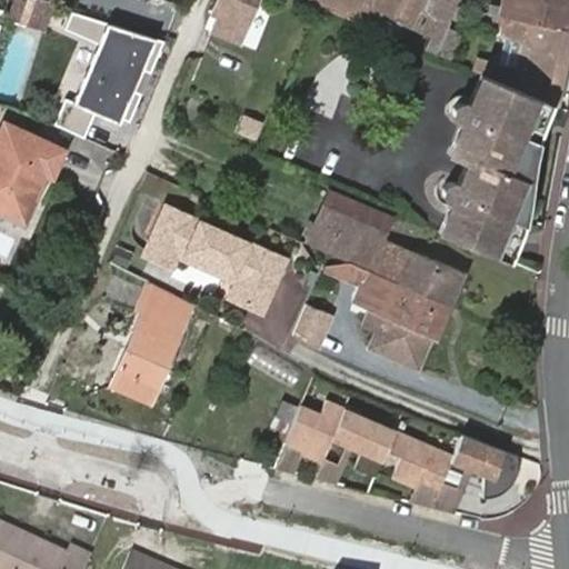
[(46,19),(50,7),(29,0),(20,0),(17,10),(46,19)]
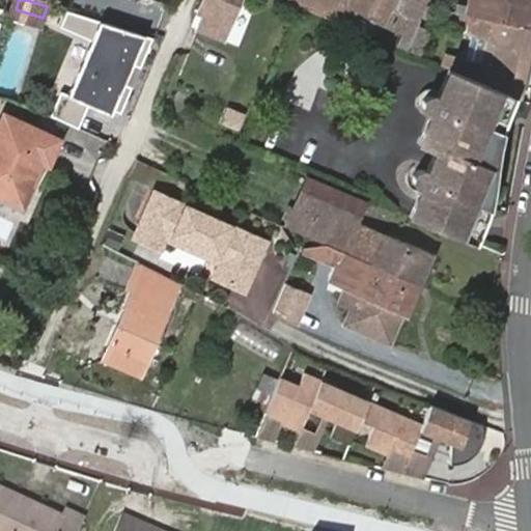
[(221,42),(236,0),(202,0),(196,16),(203,18),(198,32),(221,42)]
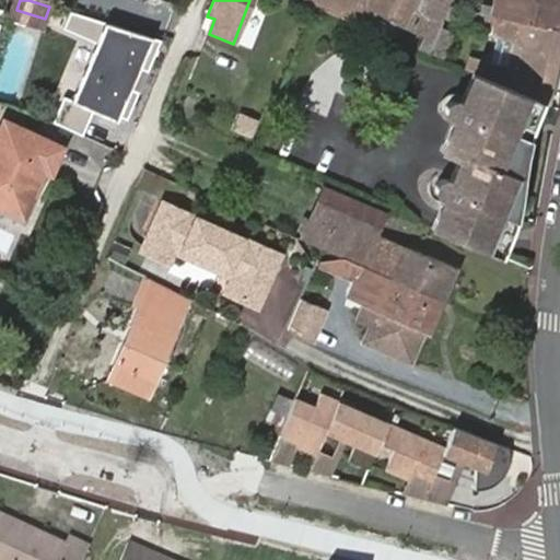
[(302,0),(301,3),(312,9),(346,22),(357,0),(302,0)]
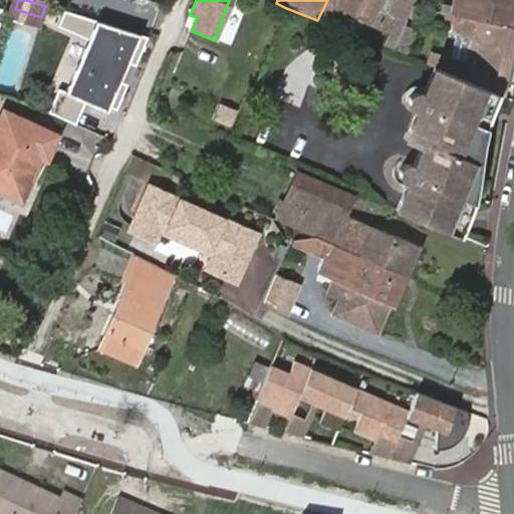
[(327,0),(317,20),(362,39),(368,26),(380,0),(327,0)]
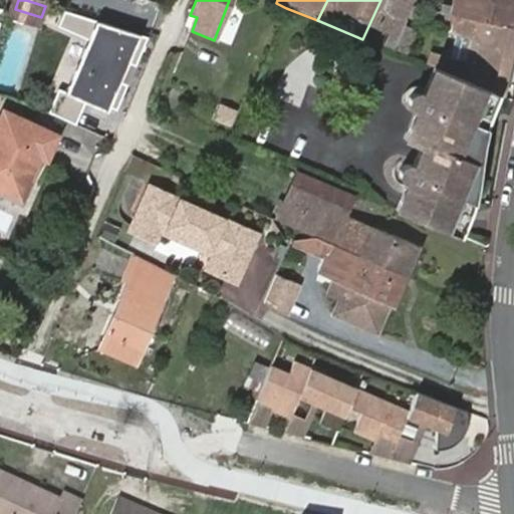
[(380,0),(368,26),(388,35),(403,0),(380,0)]
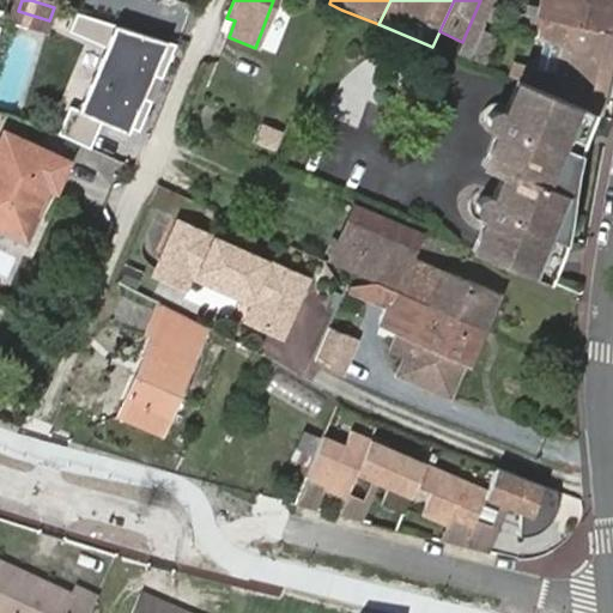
[(474,48),(481,31),(492,8),(495,0),(480,0),(462,42),(474,48)]
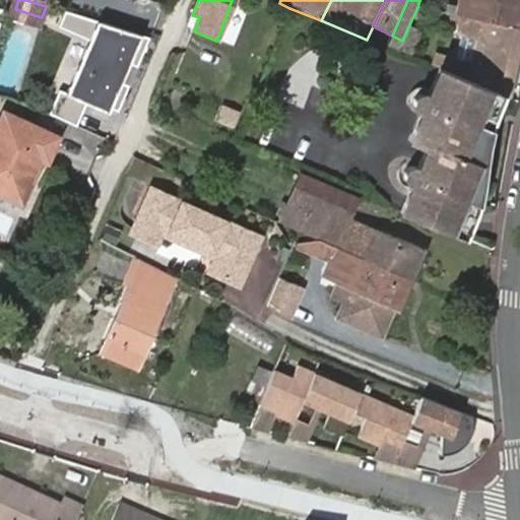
[(519,0),(457,0),(455,15),(519,29),(519,0)]
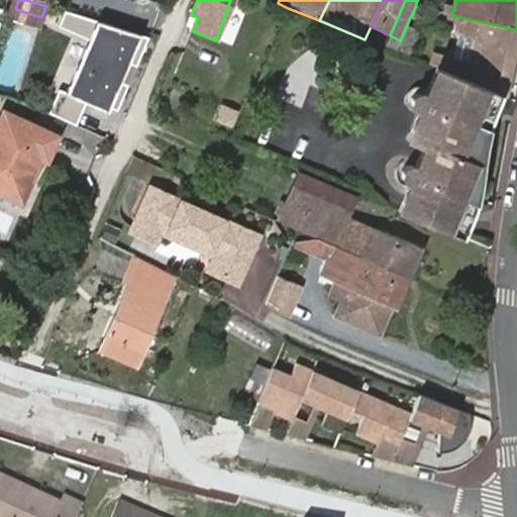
[(40,24),(41,17),(15,9),(13,15),(40,24)]
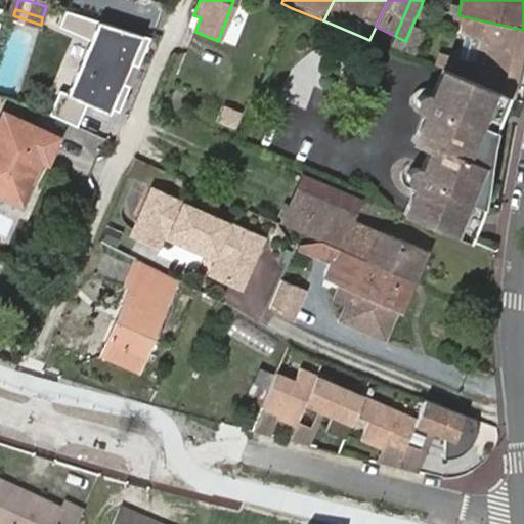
[(150,37),(66,9),(57,26),(90,39),(68,92),(58,89),(48,114),(76,125),(85,102),(110,113),(111,107),(119,111),(130,86),(121,82),(131,62),(137,67),(150,37)]
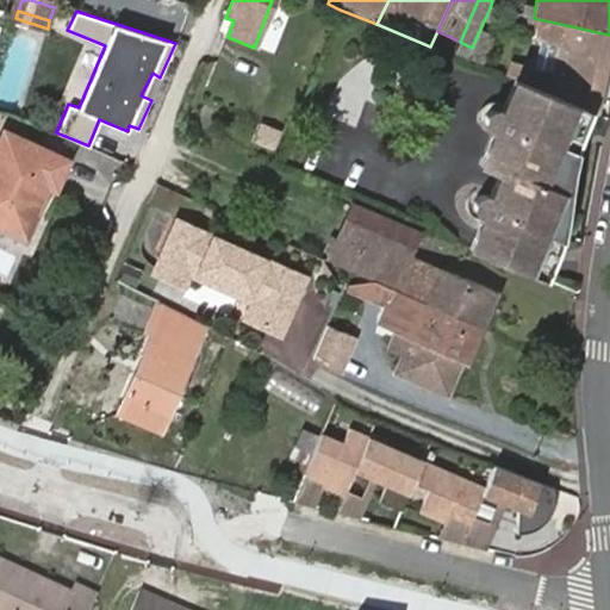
[(511,81),(585,111),(599,118),(609,62),(609,35),(534,18),(506,12),(504,26),(533,33),(533,43),(539,44),(535,67),(509,62),(505,78),(511,81)]
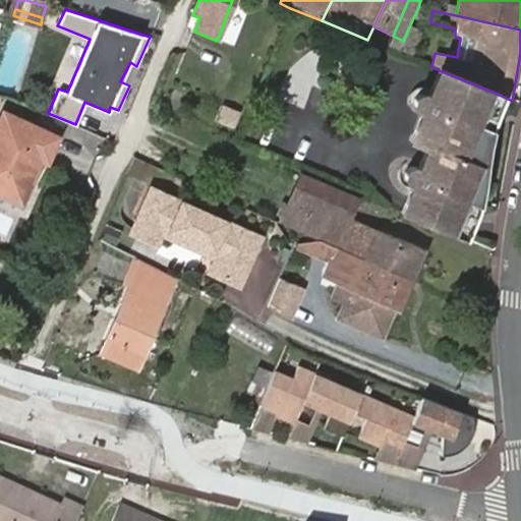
[(403,41),(399,49),(411,54),(420,32),(409,26),(403,41)]
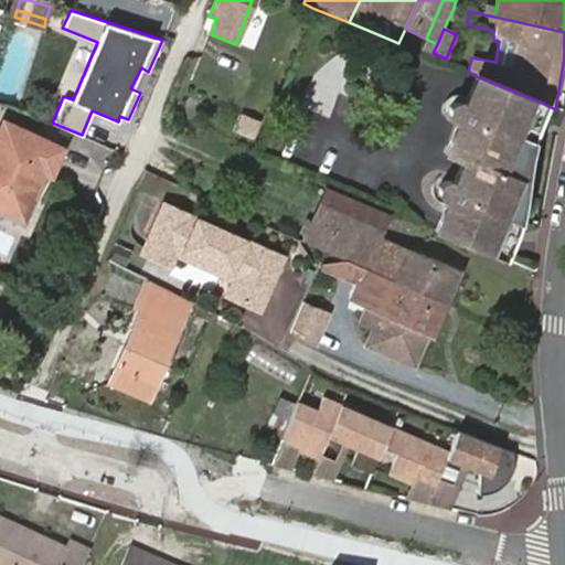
[(444,198),(430,227),(496,255),(520,198),(542,103),(473,75),(461,106),(458,105),(454,105),(450,107),(448,109),(447,114),(447,116),(449,120),(450,123),(454,123),(440,152),(459,162),(450,180),(447,180),(444,179),(441,180),(438,182),(436,188),(437,190),(438,194),(444,198)]
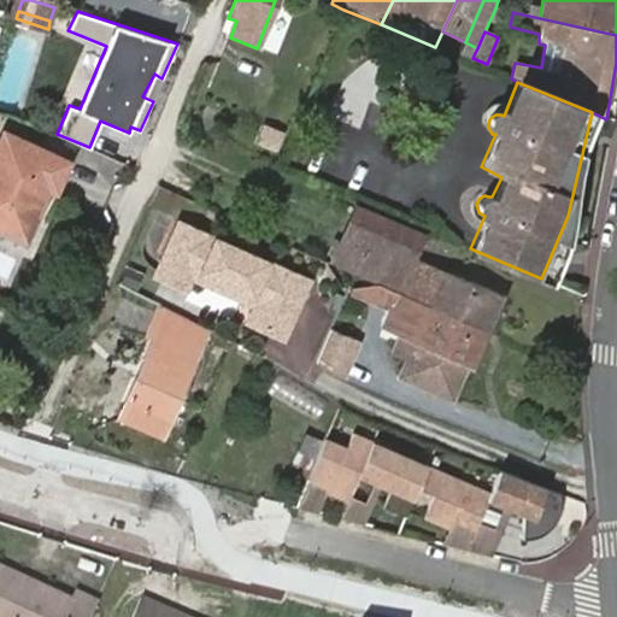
[(64,163),(4,135),(0,142),(0,229),(21,240),(45,188),(51,192),(64,163)]
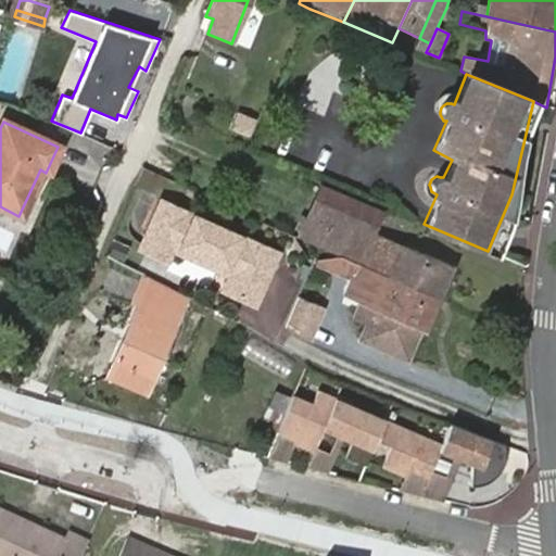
[(319,187),(298,237),(341,256),(438,298),(450,270),(397,245),(406,224),(319,187)]
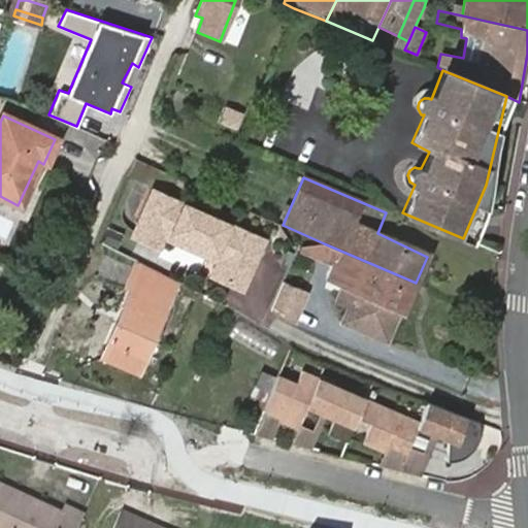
[(195,198),(157,180),(137,226),(163,237),(179,231),(211,245),(218,262),(210,275),(241,290),(268,231),(226,211),(224,217),(193,202),(195,198)]
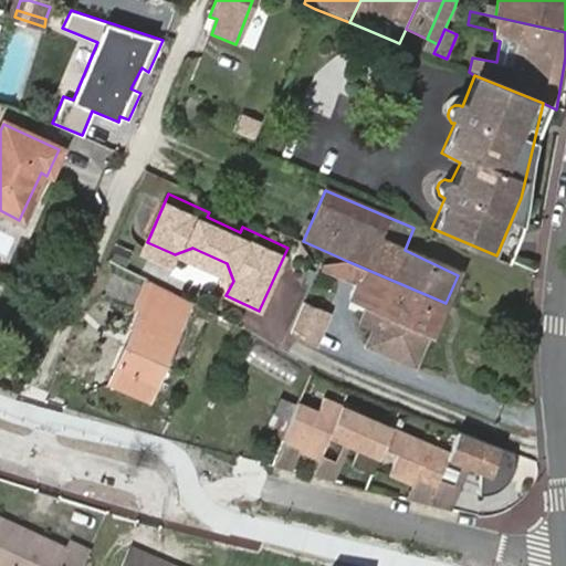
[(446,303),(347,261),(325,263),(323,271),(358,286),(352,300),(368,306),(362,325),(376,329),(367,348),(417,368),(446,303)]
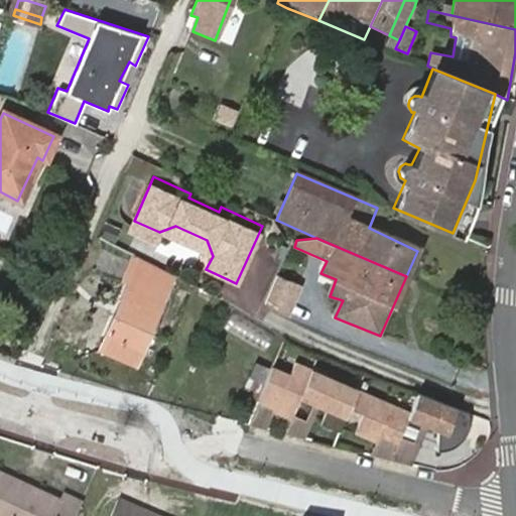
[(135,365),(175,276),(134,256),(123,282),(127,284),(99,350),(135,365)]
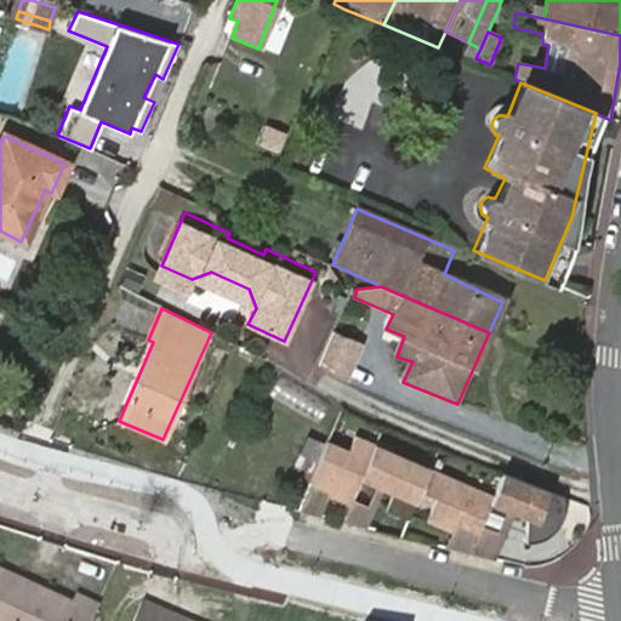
[(360,345),(330,332),(315,366),(345,382),(360,345)]
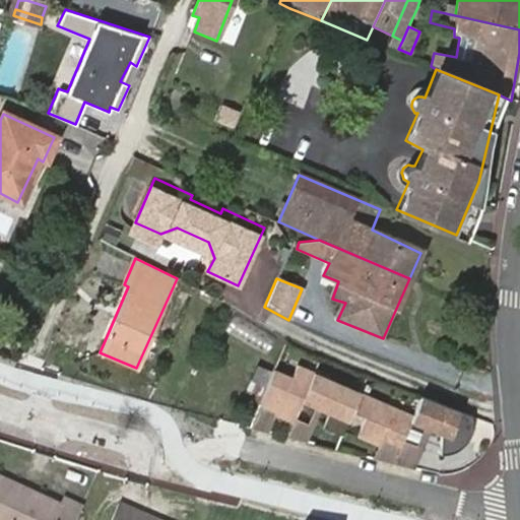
[(274,372),(261,401),(277,408),(296,414),(297,411),(302,401),(313,375),(297,369),(290,379),(274,372)]
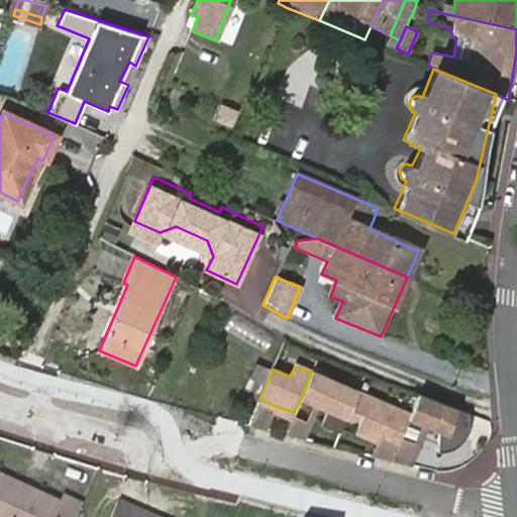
[(330,382),(311,373),(300,399),(323,410),(317,424),(341,430),(347,417),(321,405),(330,382)]
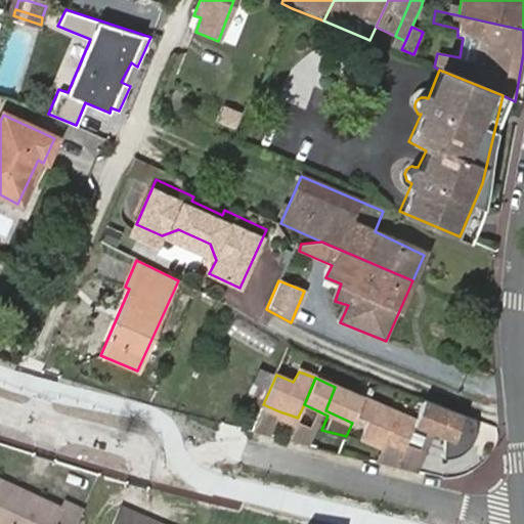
[(362,398),(335,387),(325,410),(352,423),(354,417),(362,398)]
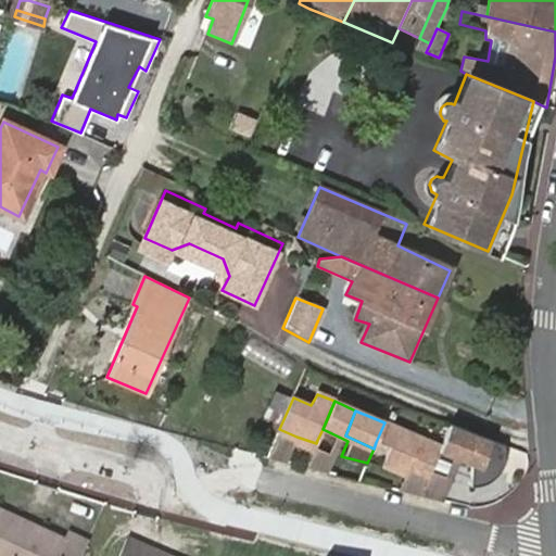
[(418,437),(384,422),(376,442),(390,447),(387,454),(408,464),(418,437)]
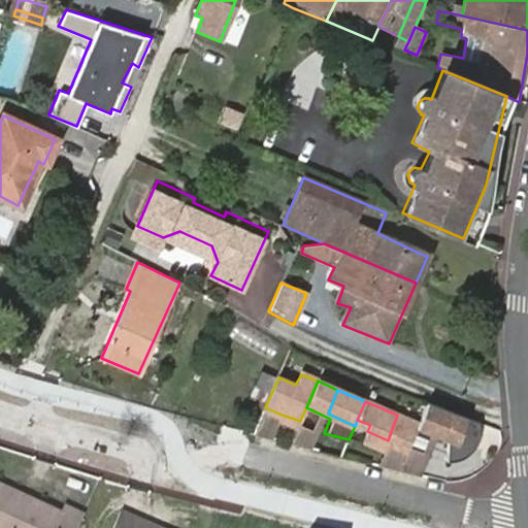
[(426,403),(418,424),(417,426),(449,440),(446,461),(453,463),(459,462),(464,461),(472,455),(476,451),(481,446),(482,436),(482,430),(483,426),(426,403)]
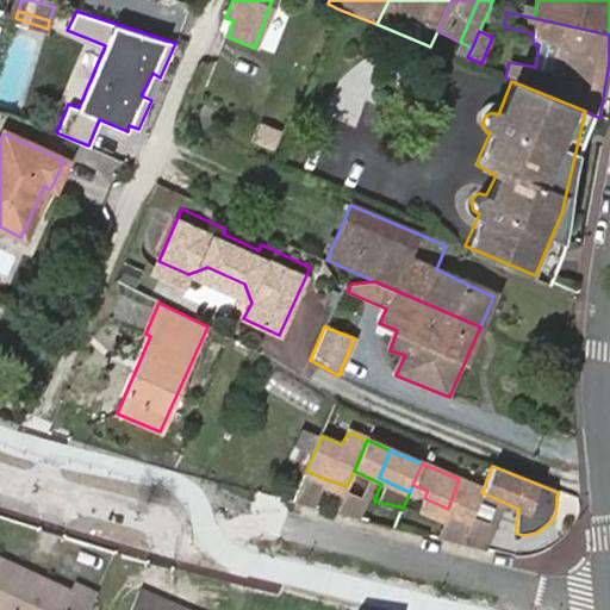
[(306,471),(294,500),(313,505),(325,479),(306,471)]
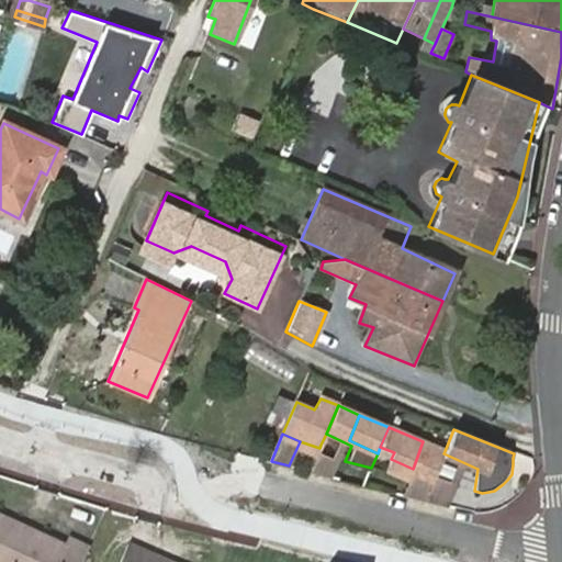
[(300,441),(289,465),(308,471),(319,448),(300,441)]
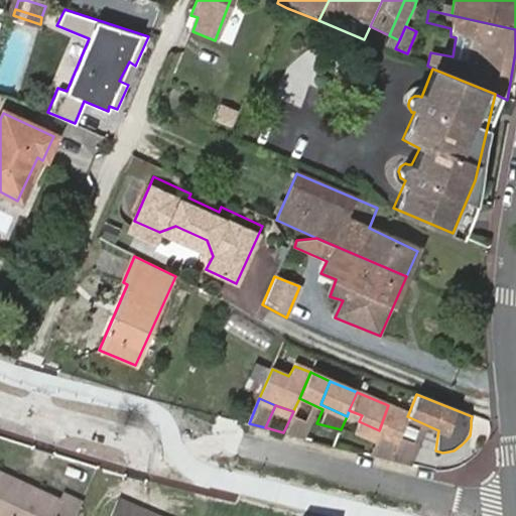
[(379,430),(359,421),(355,432),(378,438),(381,432),(398,439),(399,436),(407,416),(408,414),(388,405),(379,430)]
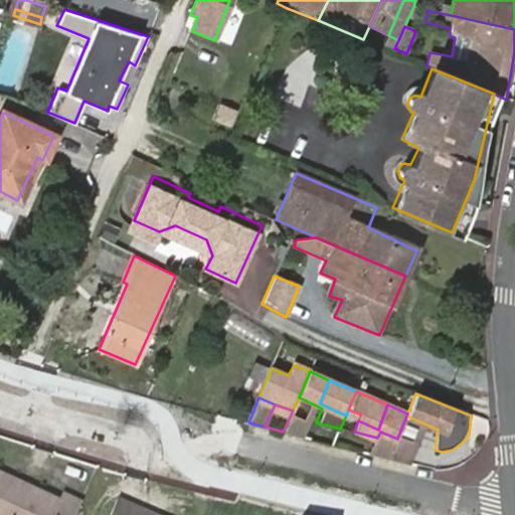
[(310,415),(294,407),(293,410),(283,432),(302,437),(310,415)]
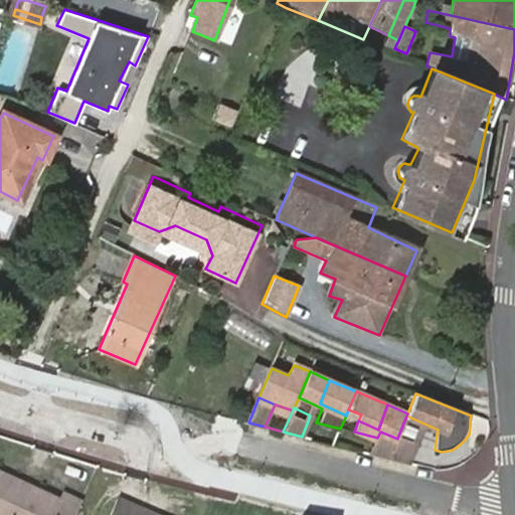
[(380,432),(377,438),(370,456),(388,460),(397,439),(380,432)]
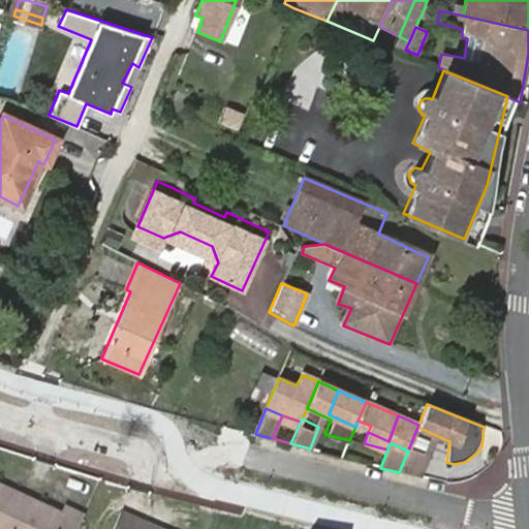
[(428,457),(409,447),(408,450),(399,472),(418,478),(428,457)]
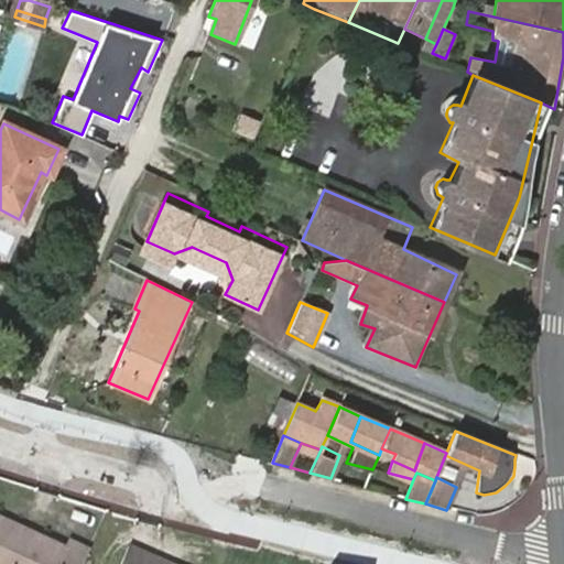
[(0,524),(30,538),(32,531),(0,517),(0,524)]
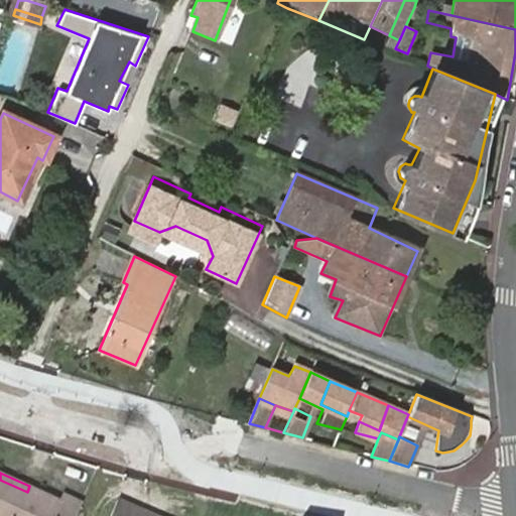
[(76,515),(82,504),(61,495),(60,499),(29,486),(27,492),(0,480),(0,515),(76,515)]
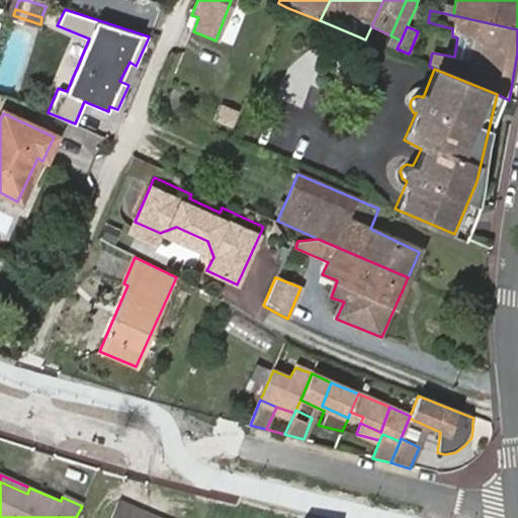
[(148,517),(118,505),(111,517),(148,517)]
